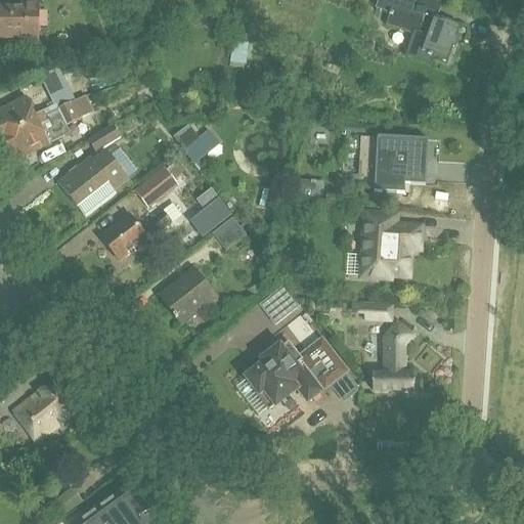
[(437,19),(442,6),(426,0),(380,0),(377,8),(392,14),(389,24),(416,33),(406,56),(427,63),(430,54),(446,60),(451,46),(453,47),(457,36),(455,35),(459,28),(437,19)]
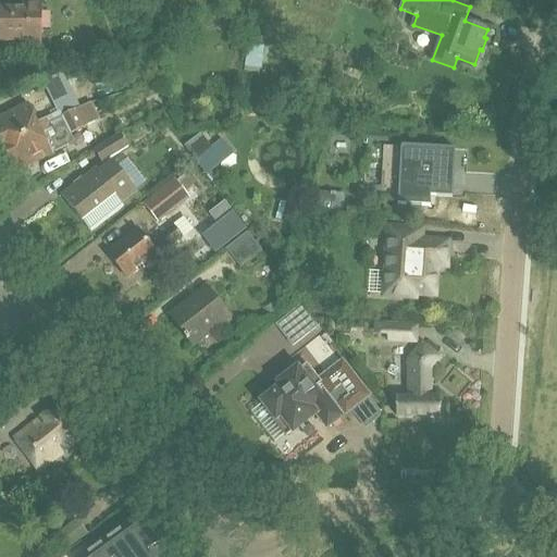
[(20,46),(39,46),(40,2),(25,2),(25,9),(0,9),(0,38),(20,39),(20,46)]
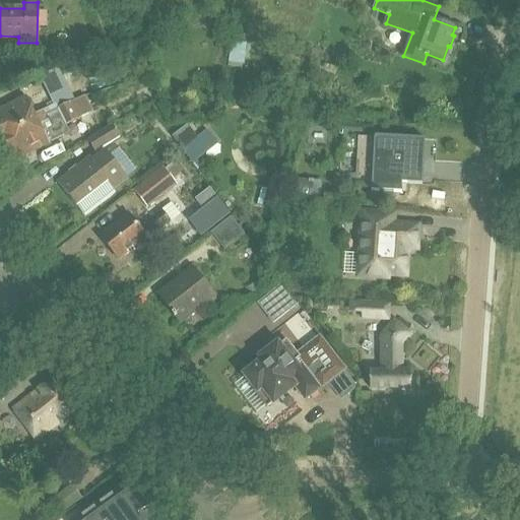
[(244,64),(246,44),(232,42),(229,62),(244,64)]
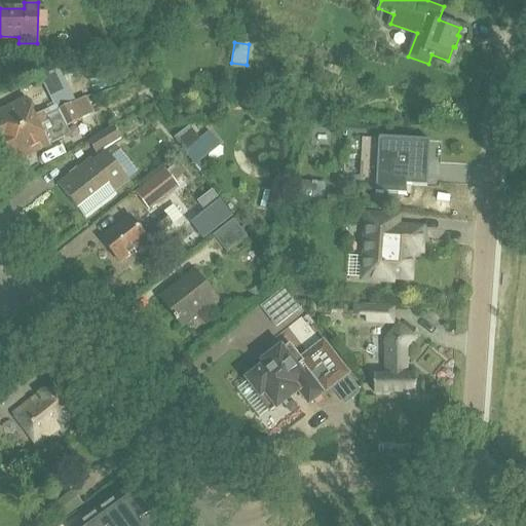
[(74,103),(66,87),(48,96),(57,111),(74,103)]
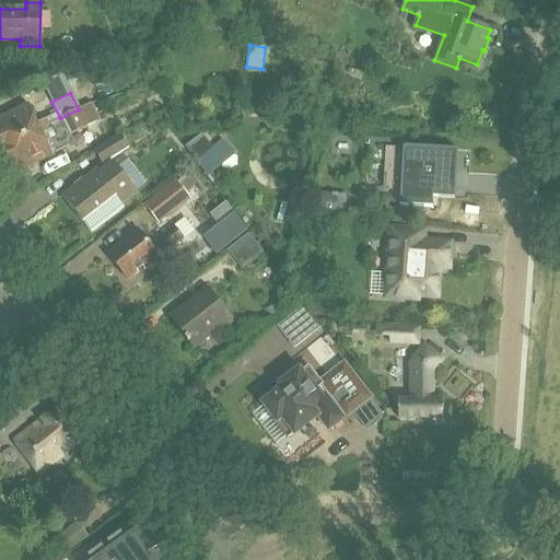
[(0,143),(2,148),(48,124),(46,120),(46,119),(36,125),(26,105),(6,115),(9,120),(0,124),(0,143)]
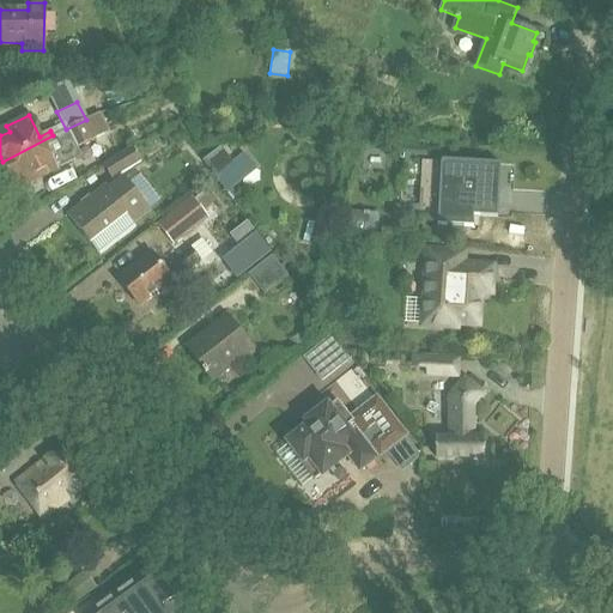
[(2,162),(13,184),(31,175),(34,180),(55,168),(56,170),(82,157),(78,149),(108,134),(98,116),(86,120),(53,135),(2,162)]
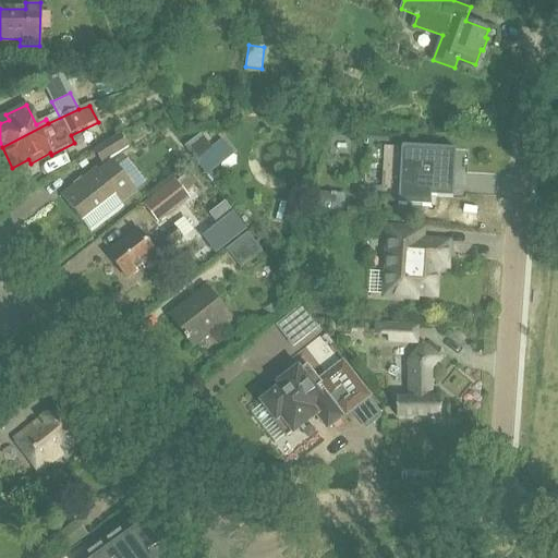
[(94,149),(101,162),(128,147),(120,134),(94,149)]
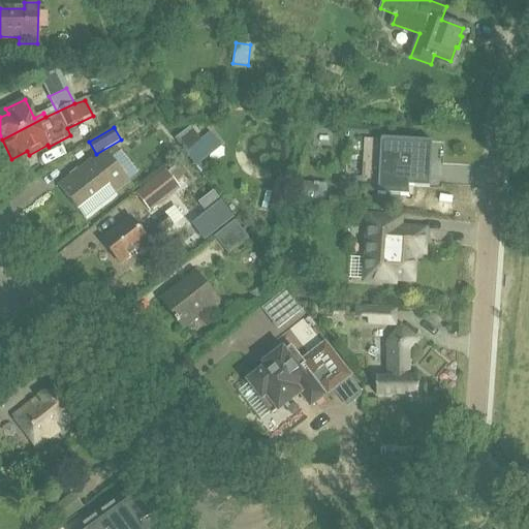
[(189,127),(174,138),(184,152),(199,139),(189,127)]
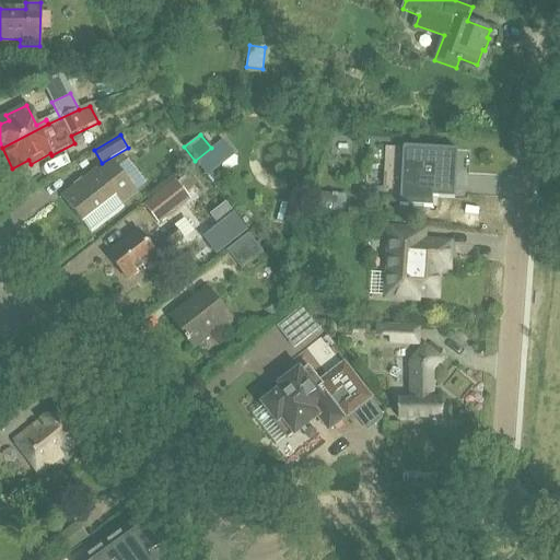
[(433,198),(455,199),(457,150),(403,148),(399,206),(432,208),(433,198)]
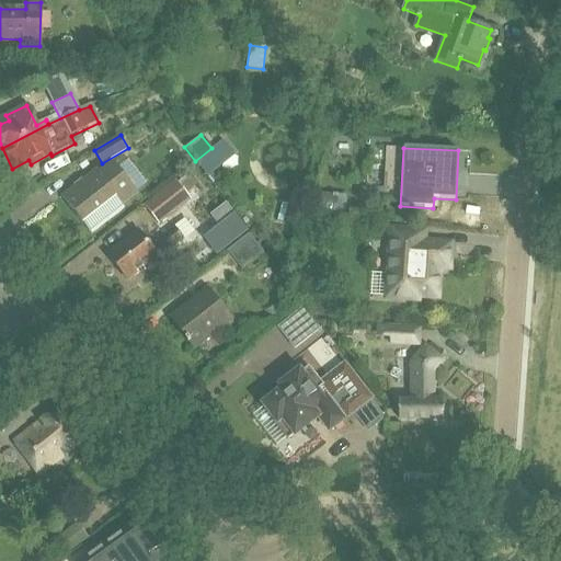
[(213,152),(197,163),(205,174),(220,162),(213,152)]
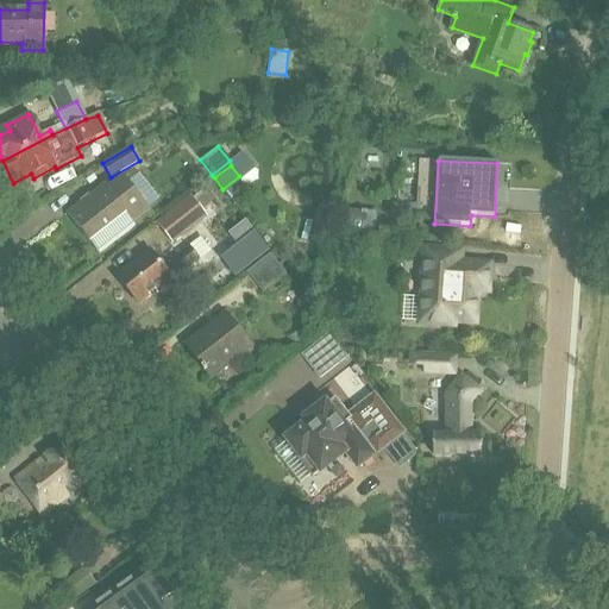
[(66,213),(96,252),(148,212),(135,196),(117,174),(111,179),(104,184),(102,183),(66,213)]
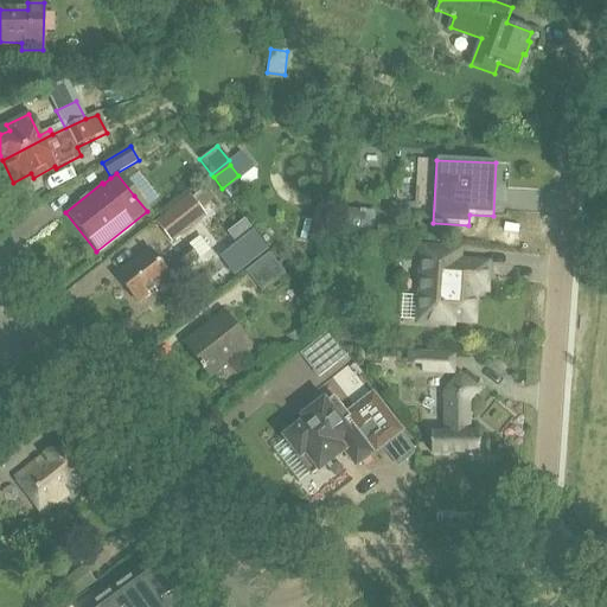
[(155,222),(172,244),(208,217),(190,195),(155,222)]
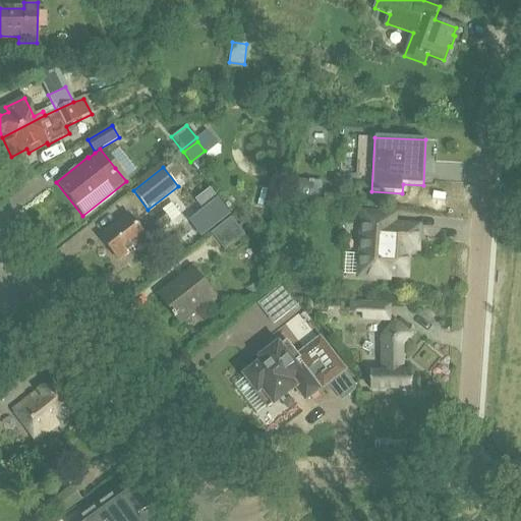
[(226,216),(208,191),(194,201),(203,212),(188,223),(199,237),(226,216)]
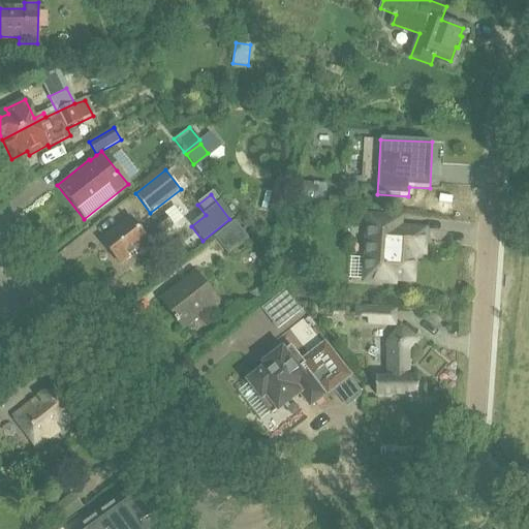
[(111,252),(120,263),(134,252),(137,256),(151,245),(150,243),(173,224),(164,214),(142,231),(131,219),(102,242),(105,246),(103,248),(109,254),(111,252)]
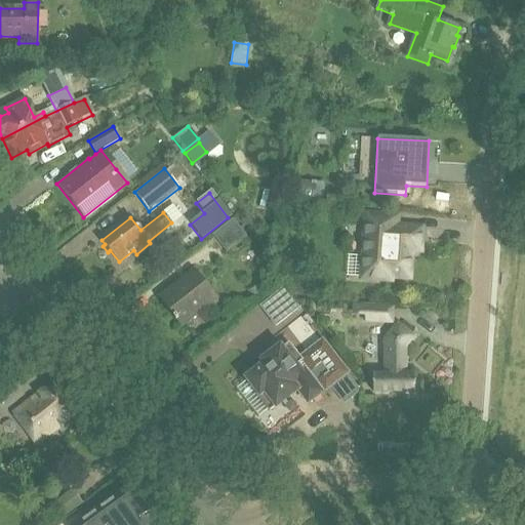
[(374,282),(391,282),(391,278),(409,279),(410,250),(421,251),(422,230),(391,229),(392,215),(367,214),(364,259),(361,258),(360,281),(374,282)]
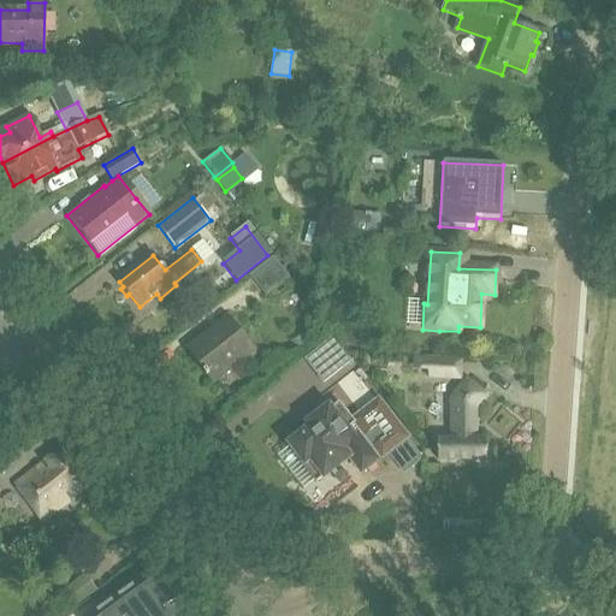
[(292,273),(278,254),(274,256),(258,271),(250,276),(267,297),(290,278),(289,276),(292,273)]
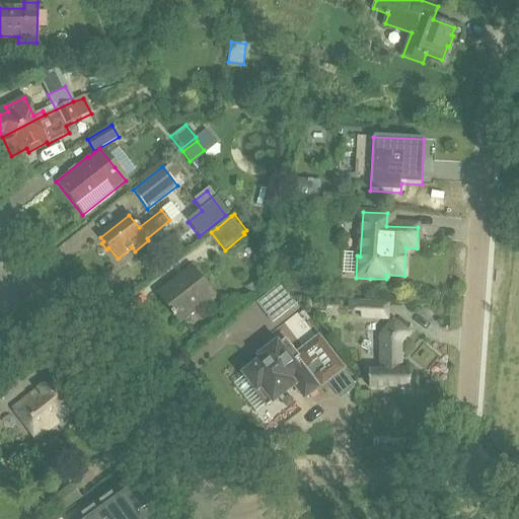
[(298,265),(285,276),(298,292),(311,281),(298,265)]
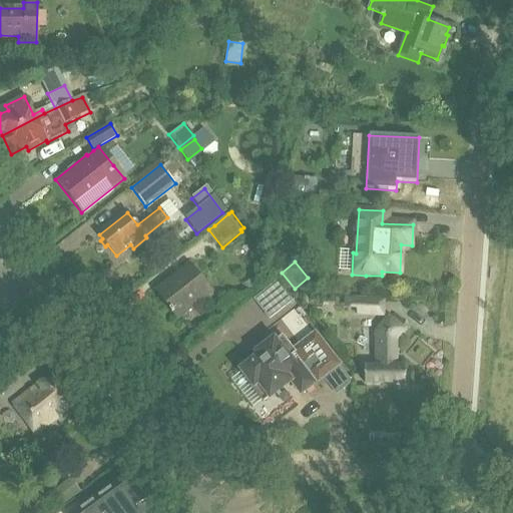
[(157,292),(177,318),(211,292),(190,266),(157,292)]
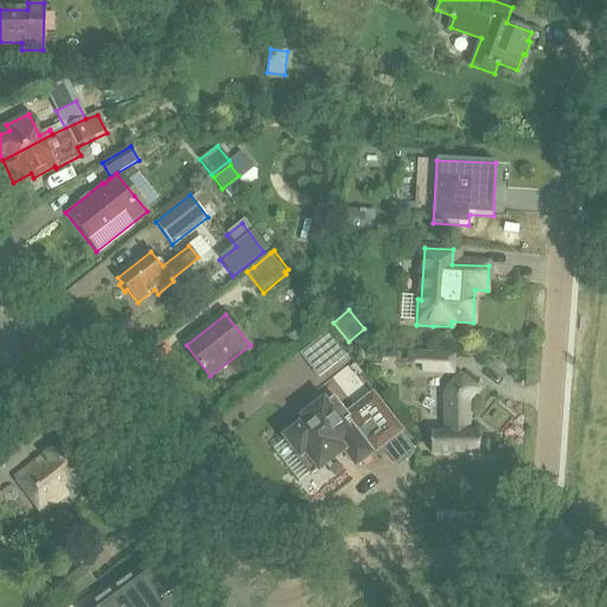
[(301,353),(319,378),(347,356),(340,346),(330,332),(301,353)]
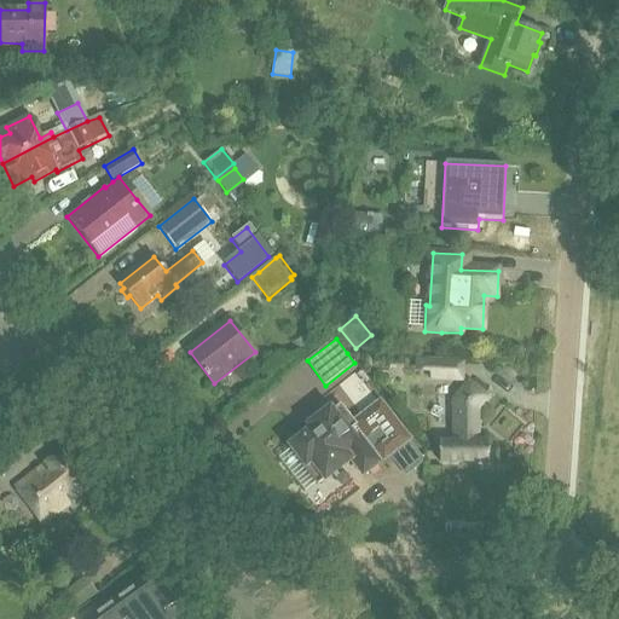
[(429,380),(463,381),(464,362),(431,360),(416,359),(415,372),(429,374),(429,380)]
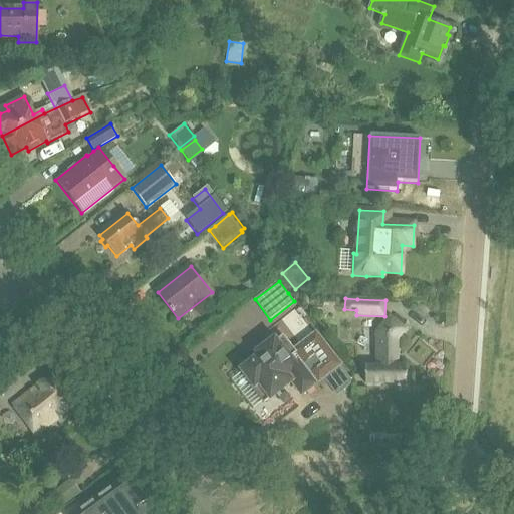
[(366,382),(407,383),(407,375),(410,375),(410,371),(407,371),(407,366),(399,366),(399,339),(407,330),(391,318),(378,333),(378,362),(376,362),(376,365),(366,365),(366,370),(363,370),(363,375),(366,375),(366,382)]
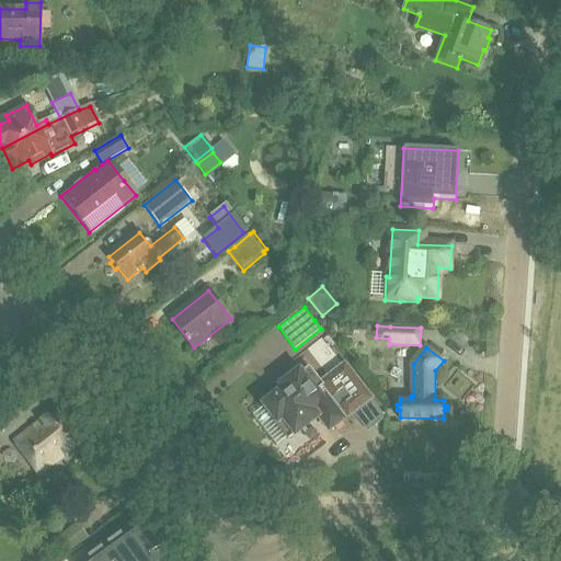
[(274,425),(288,443),(318,419),(329,432),(343,419),(341,416),(345,413),(347,415),(352,412),(357,419),(362,414),(373,428),(382,421),(384,414),(370,397),(343,364),(320,382),(309,369),(301,376),(300,375),(281,390),(283,392),(264,408),(276,423),(274,425)]
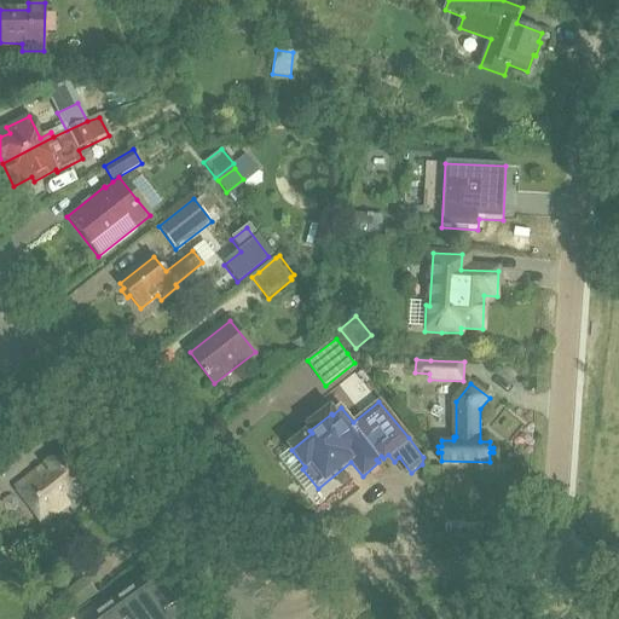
[(15,490),(41,524),(71,501),(73,502),(91,487),(62,451),(45,464),(46,466),(32,476),(15,490)]
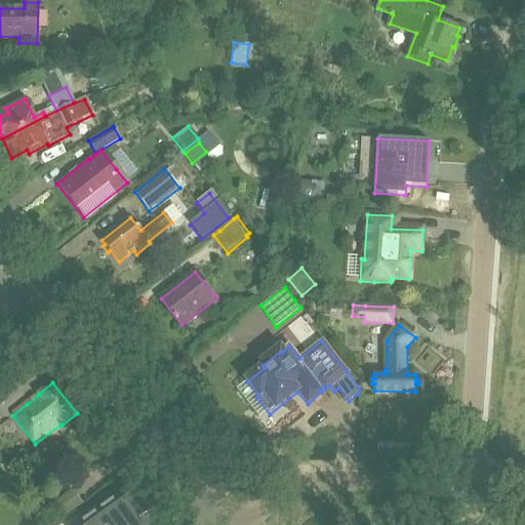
[(75,524),(142,524),(138,519),(150,511),(131,485),(75,524)]
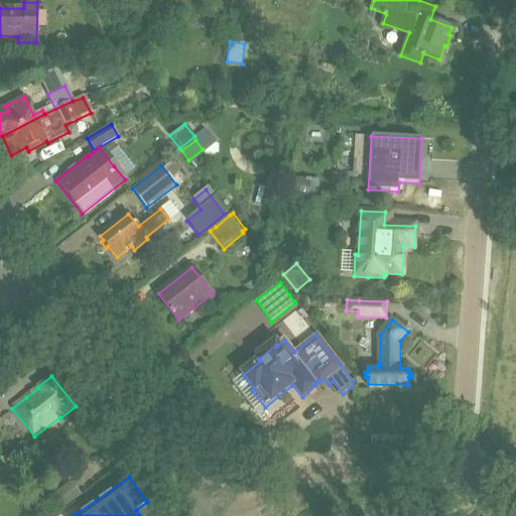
[(41,482),(31,488),(39,502),(49,495),(41,482)]
